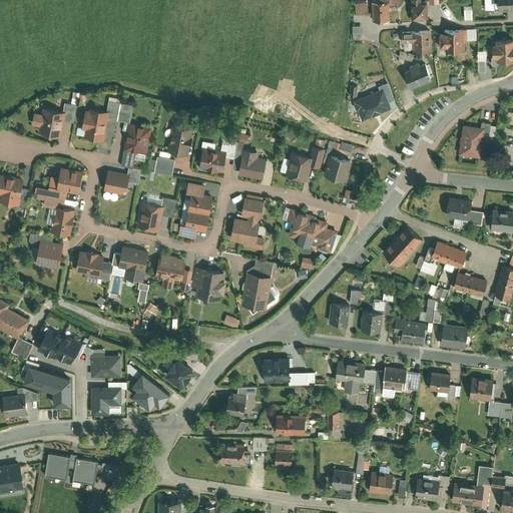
[(367,12),(367,0),(354,0),(355,12),(367,12)]
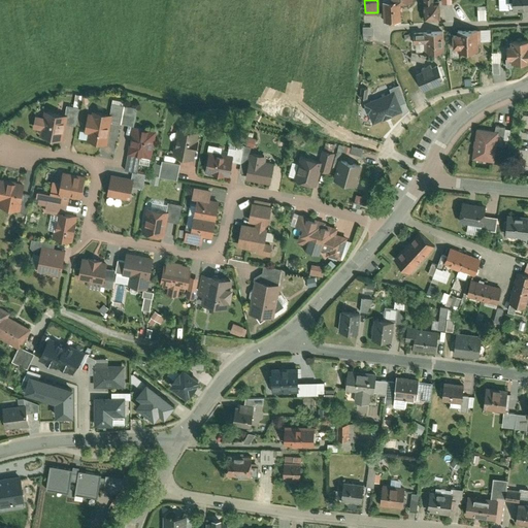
[(383,0),(385,20),(402,19),(401,0),(383,0)]
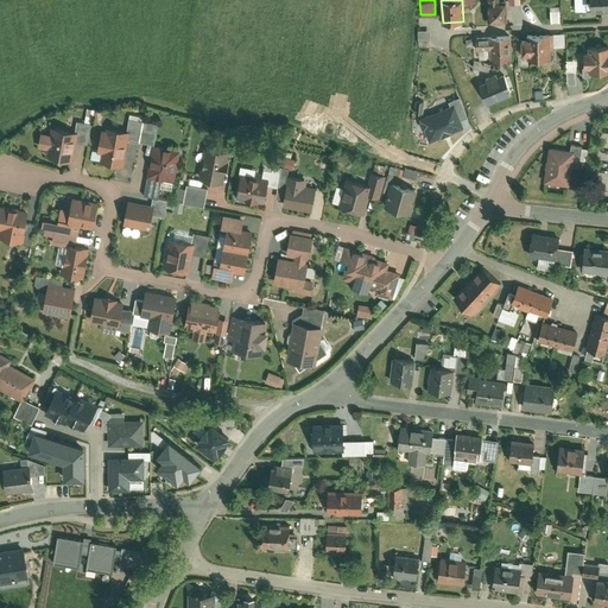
[(499,0),(487,0),(488,19),(506,18),(505,1),(500,1),(499,0)]
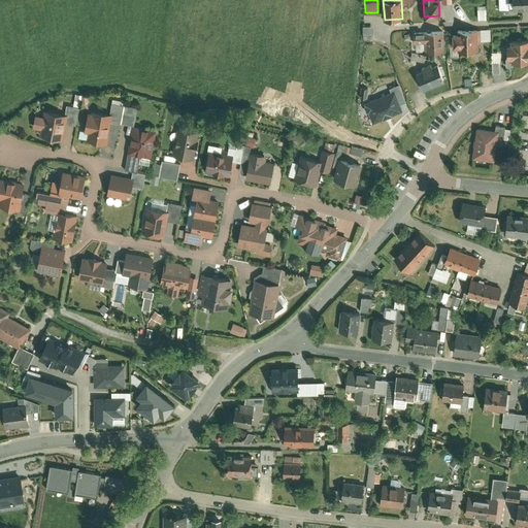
[(527,0),(505,0),(505,8),(509,8),(509,10),(527,9),(527,0)]
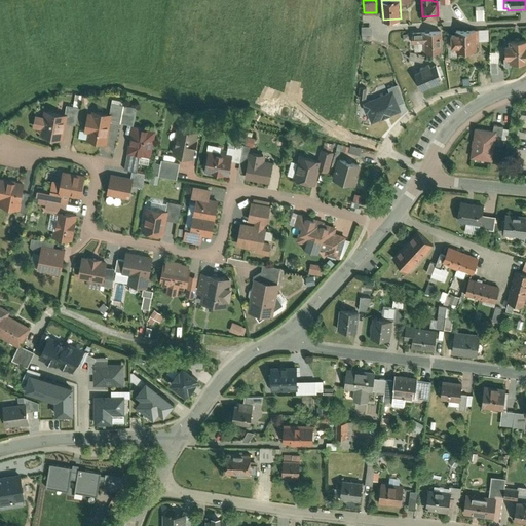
[(476,17),(484,17),(483,3),(475,4),(476,17)]
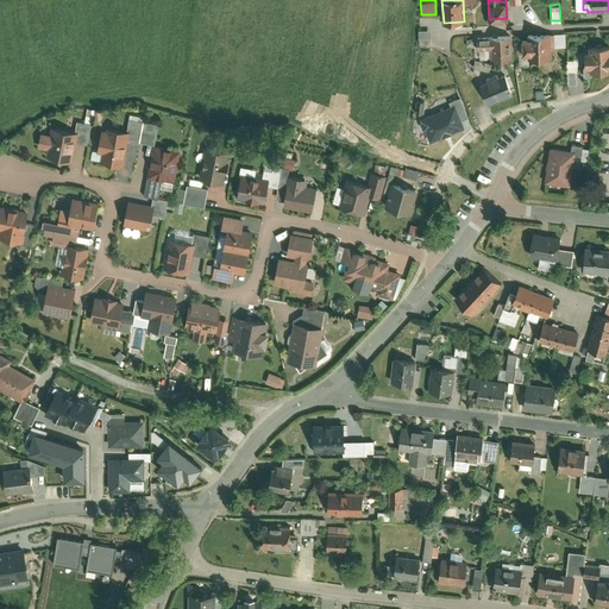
[(431,38),(431,27),(420,29),(420,39),(431,38)]
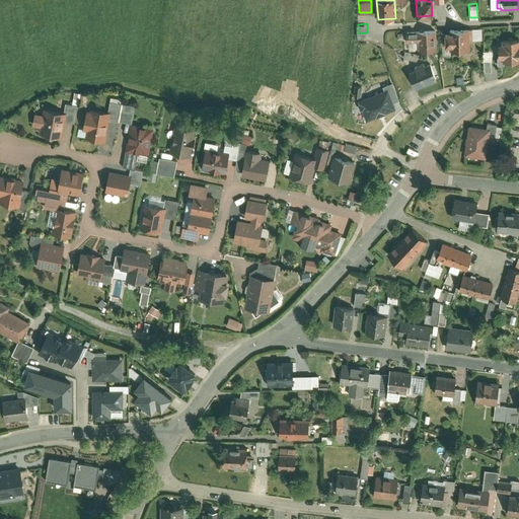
[(470,42),(470,27),(444,27),(444,32),(441,32),(441,46),(445,46),(445,50),(467,49),(466,42),(470,42)]
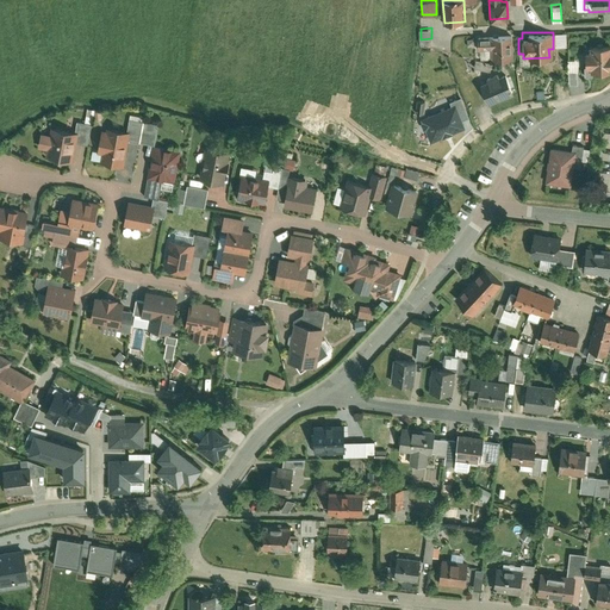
[(510,58),(509,35),(474,36),(474,49),(487,49),(489,60),(510,58)]
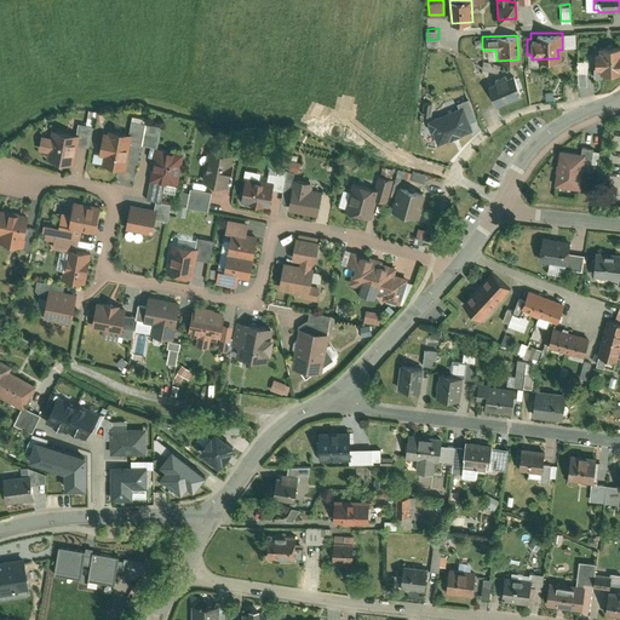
[(619,68),(619,46),(593,46),(593,52),(590,52),(590,68),(595,68),(595,73),(616,73),(616,68),(619,68)]
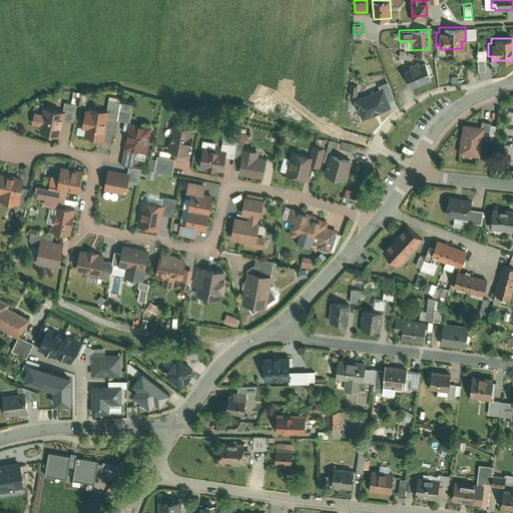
[(477,49),(478,70),(486,70),(484,49),(477,49)]
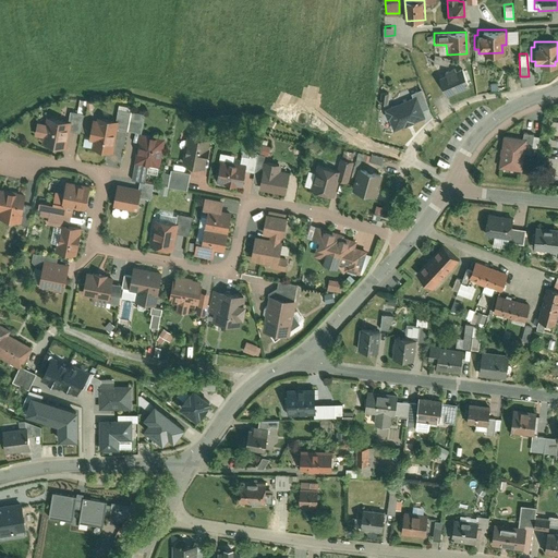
[(436,77),(444,96),(469,85),(460,67),(453,70),(451,65),(440,70),(443,74),(436,77)]
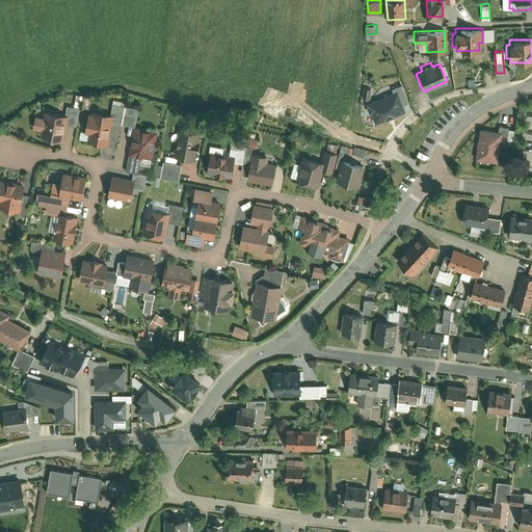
[(393,88),(395,94),(397,92),(402,105),(409,102),(402,84),(393,88)]
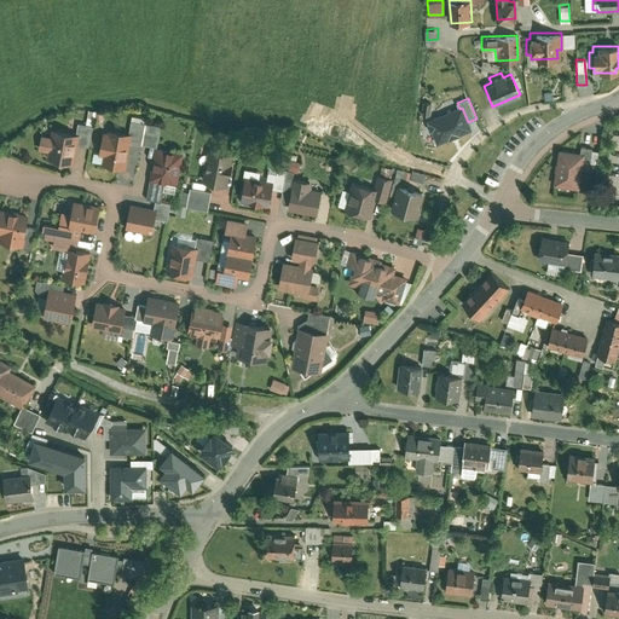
[(438,140),(470,127),(468,122),(462,108),(460,109),(429,121),(438,140)]
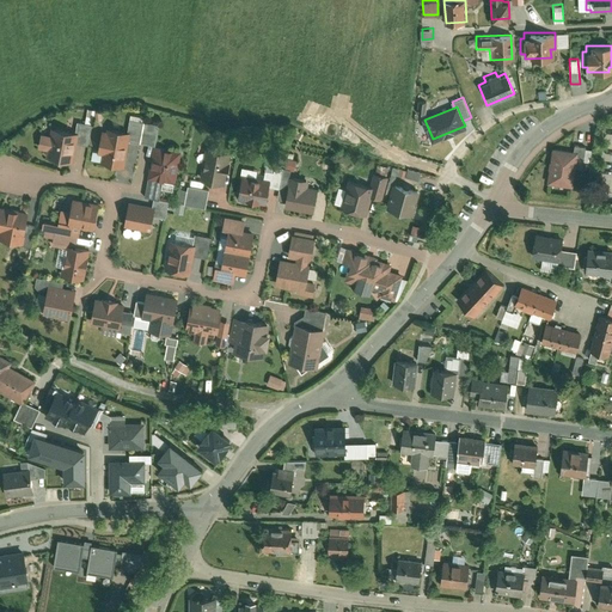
[(130,115),(128,128),(132,129),(129,140),(140,142),(145,120),(145,117),(130,115)]
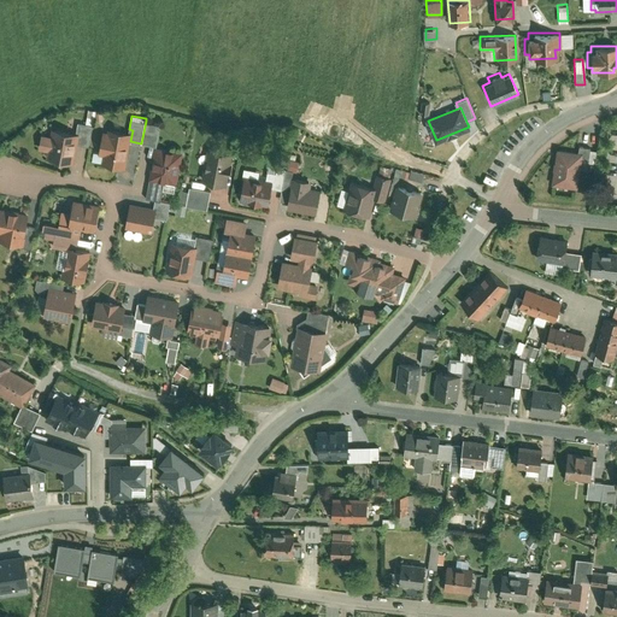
[(146,121),(141,144),(154,146),(159,123),(146,121)]
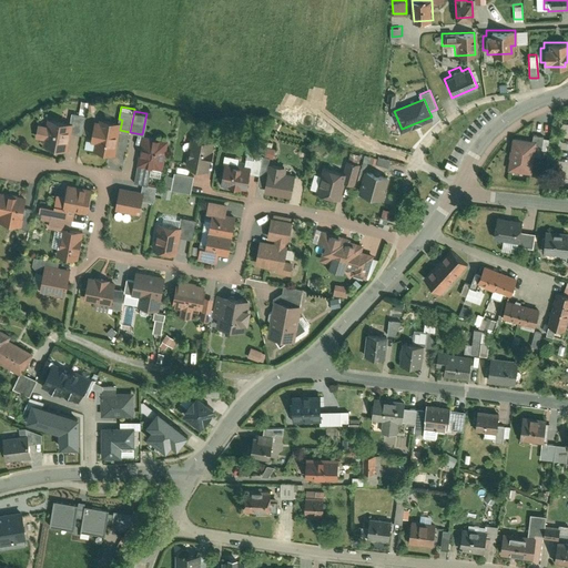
[(74,112),(72,121),(70,132),(81,133),(85,113),(79,114),(74,112)]
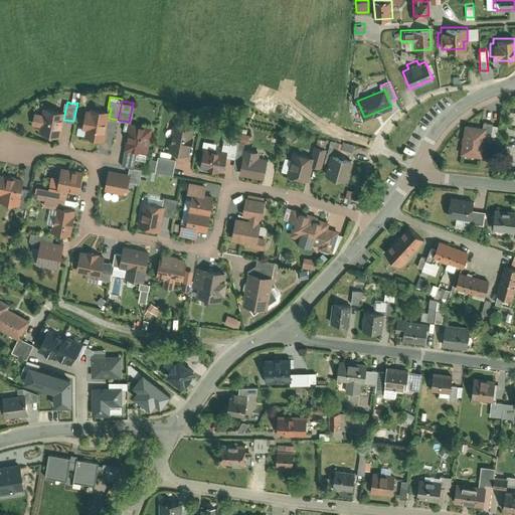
[(108,108),(90,105),(89,110),(86,110),(82,126),(88,127),(87,136),(105,139),(109,118),(111,109),(108,108)]
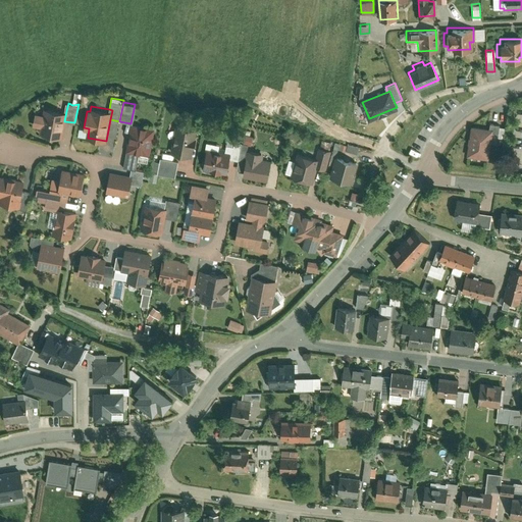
[(44,114),(35,112),(33,126),(40,127),(39,134),(61,138),(64,121),(66,111),(45,107),(44,114)]
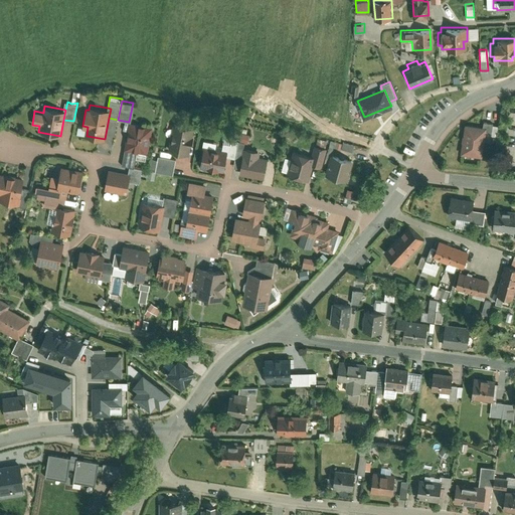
[(485,122),(484,126),(487,127),(485,139),(496,141),(498,125),(493,124),(493,123),(485,122)]
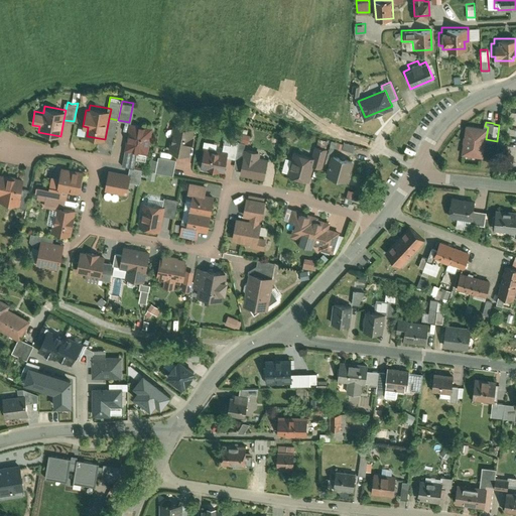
[(153,127),(131,123),(126,148),(149,152),(153,127)]
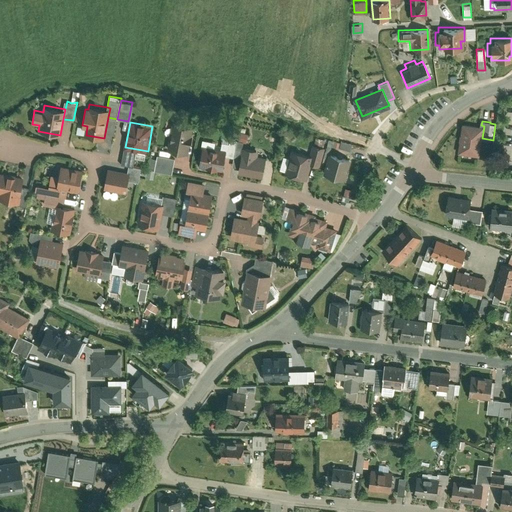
[(482,138),(484,126),(481,125),(463,122),(459,151),(479,154),(482,138)]
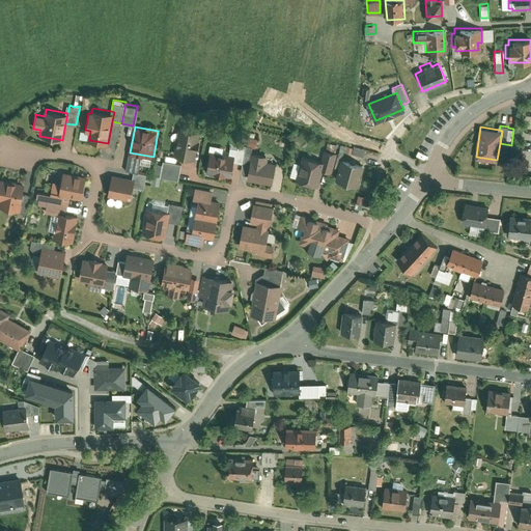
[(200,132),(178,128),(174,154),(195,158),(200,132)]
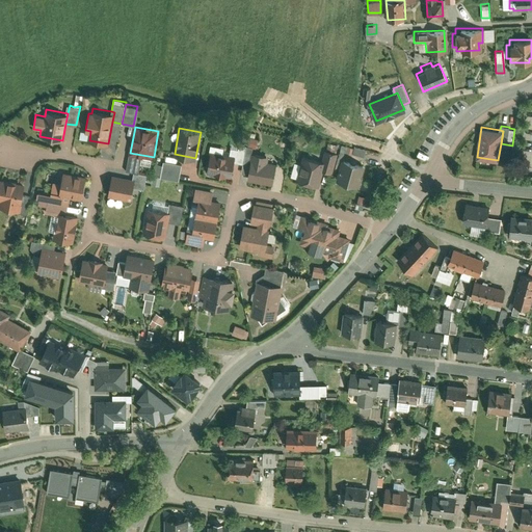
[(248,138),(246,148),(255,149),(256,140),(248,138)]
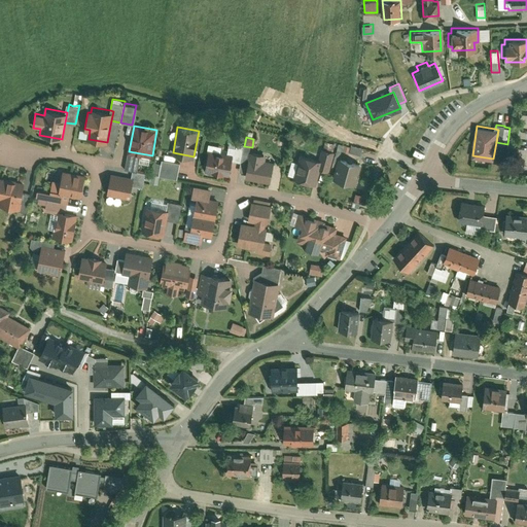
[(229,146),(227,152),(233,153),(232,160),(240,162),(241,152),(244,143),(237,141),(235,147),(229,146)]
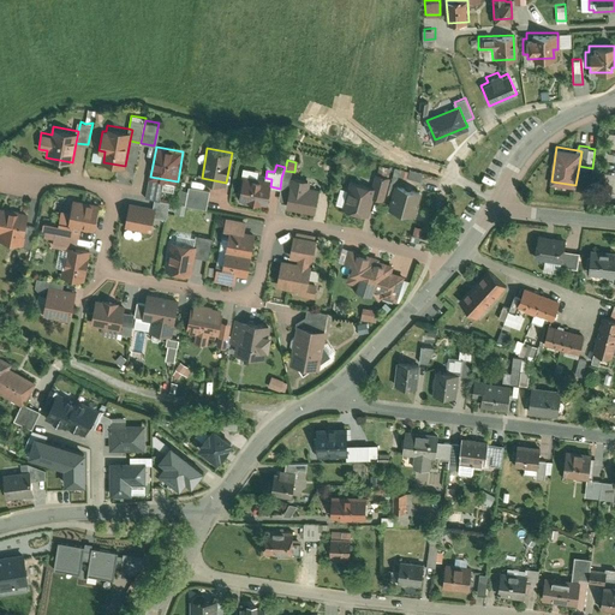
[(390,177),(376,173),(371,186),(375,187),(374,195),(383,198),(390,177)]
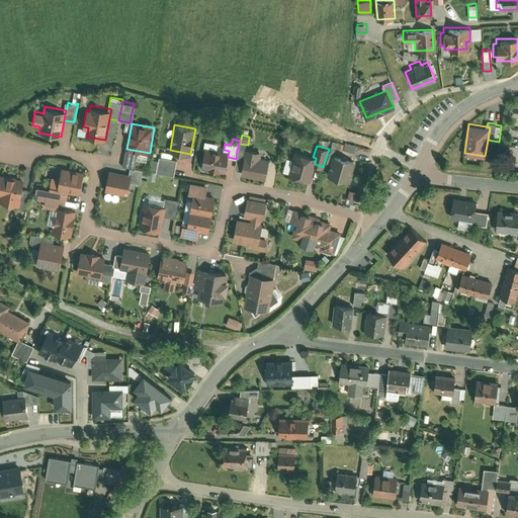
[(224,150),(205,147),(201,167),(225,171),(228,157),(229,151),(224,150)]
